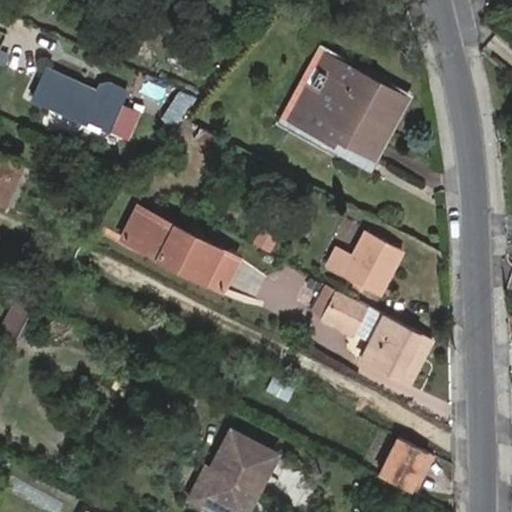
[(292,117),(331,139),(334,133),(372,152),(404,94),(328,52),(292,117)]
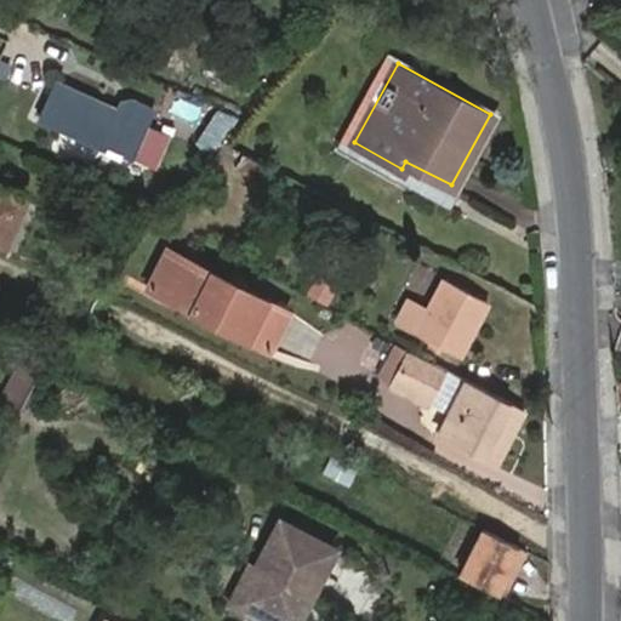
[(115,109),(56,83),(41,117),(152,166),(166,135),(148,126),(154,110),(134,102),(126,107),(119,103),(115,109)]
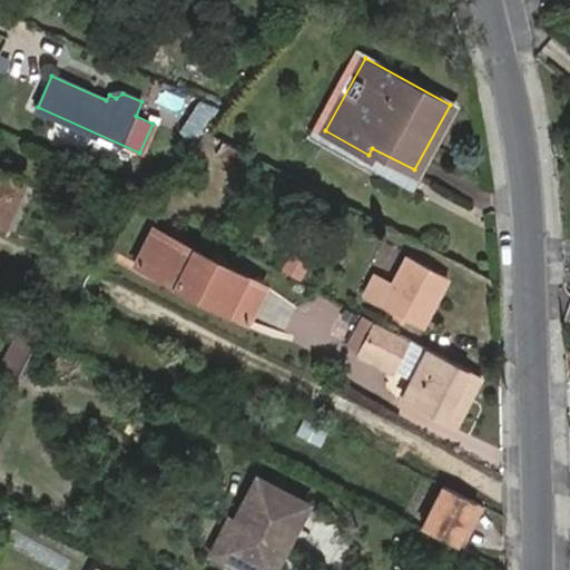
[(192,137),(216,108),(202,101),(180,127),(192,137)]
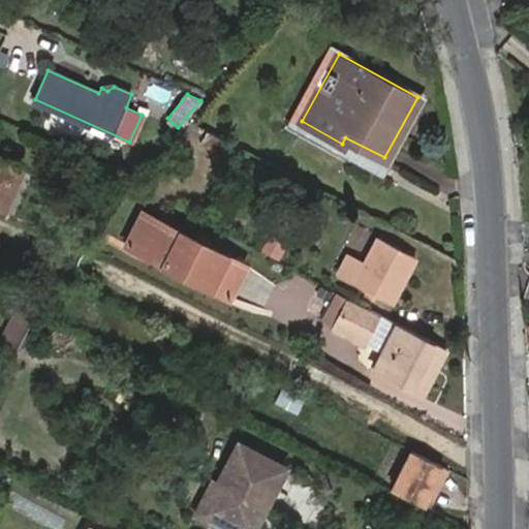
[(0,208),(1,208),(20,167),(0,159),(0,208)]
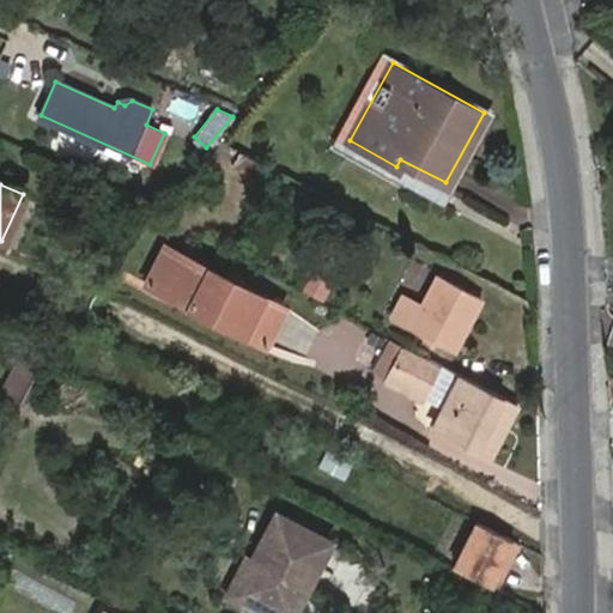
[(260,343),(278,305),(158,244),(140,283),(260,343)]
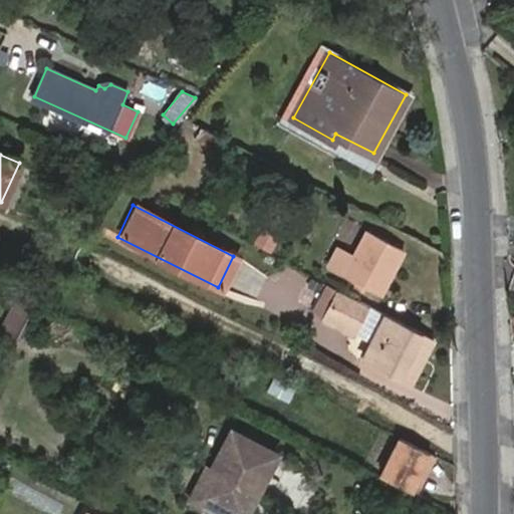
[(253,221),(245,239),(257,245),(267,228),(253,221)]
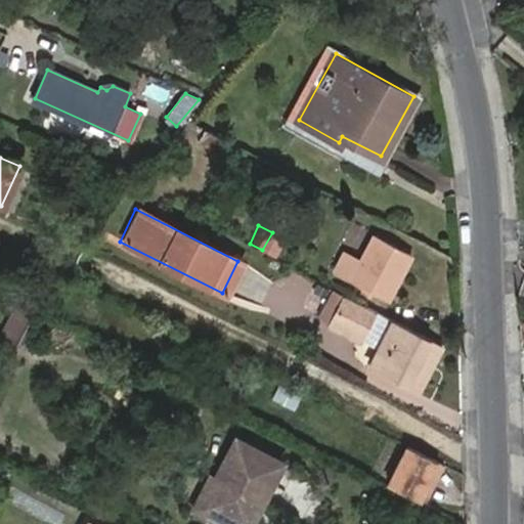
[(350,277),(388,298),(410,255),(373,234),(350,277)]
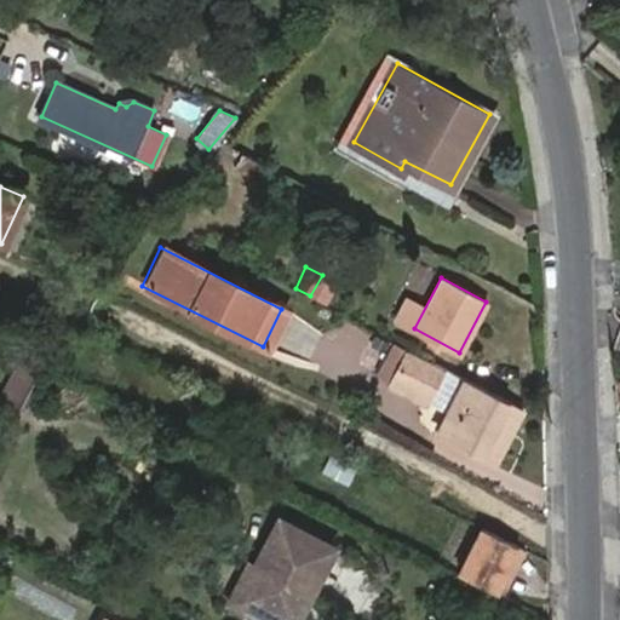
[(424,399),(442,366),(406,346),(389,382),(424,399)]
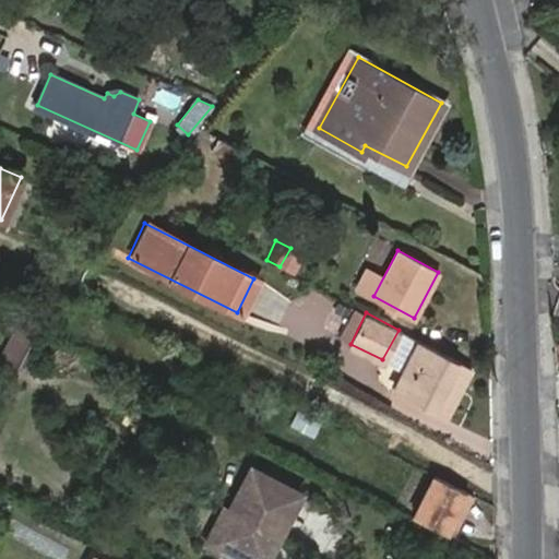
[(445,417),(472,368),(419,340),(394,390),(445,417)]
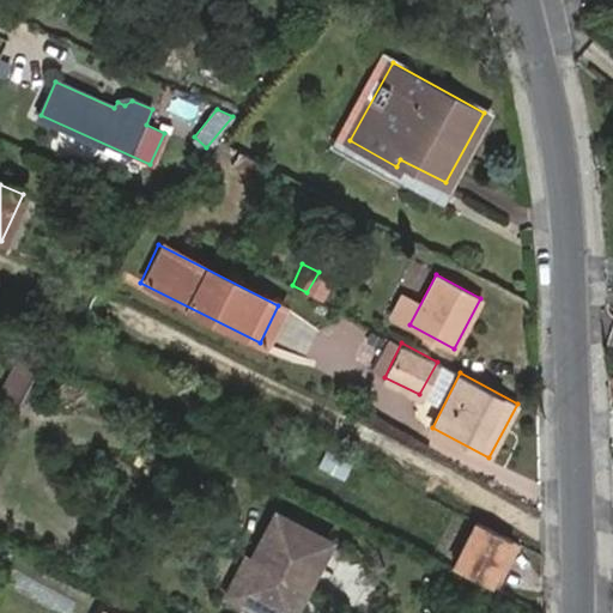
[(327,448),(319,466),(346,478),(353,461),(327,448)]
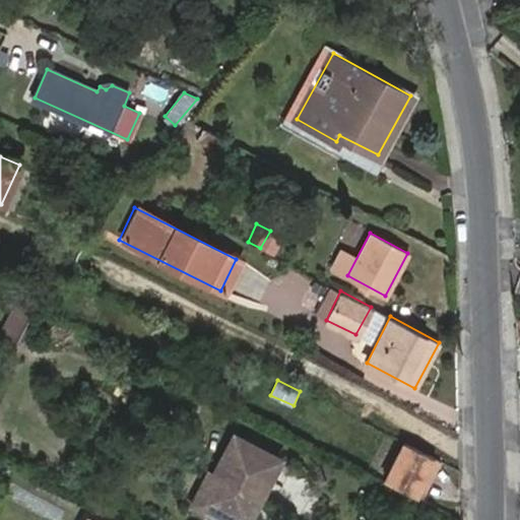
[(279,456),(233,432),(212,472),(208,470),(191,503),(215,515),(213,519),(238,519),(252,494),(258,498),(279,456)]
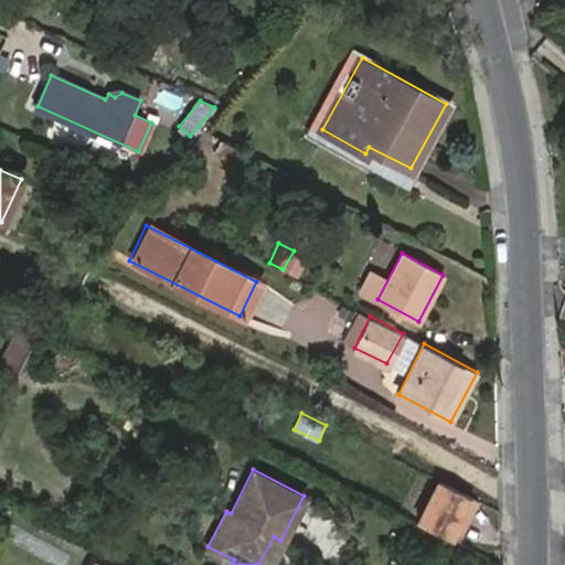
[(448,536),(469,493),(439,479),(418,521),(448,536)]
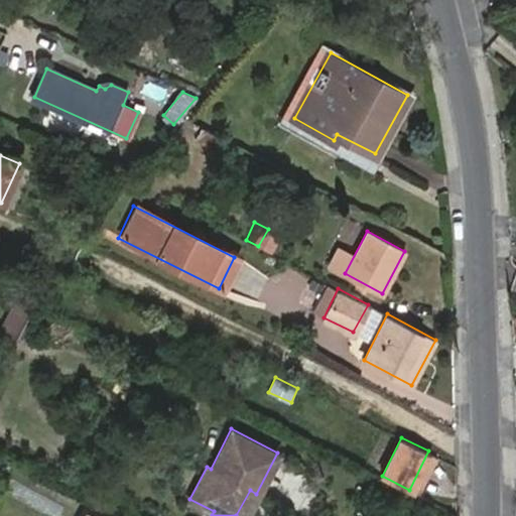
[(436,456),(428,450),(409,490),(417,494),(436,456)]
